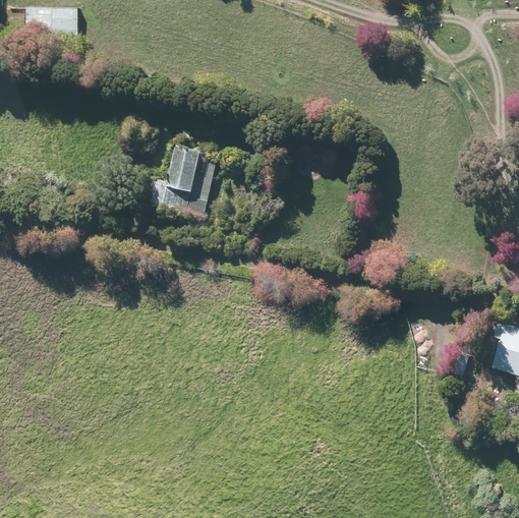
[(24,38),(76,39),(77,8),(25,7),(24,38)]
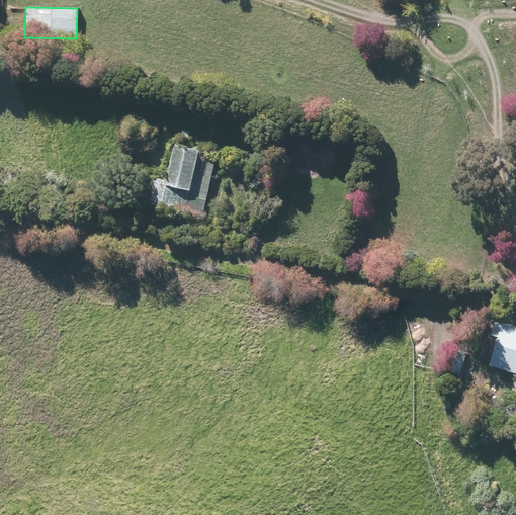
[(202,213),(216,155),(175,146),(167,181),(153,178),(148,200),(202,213)]
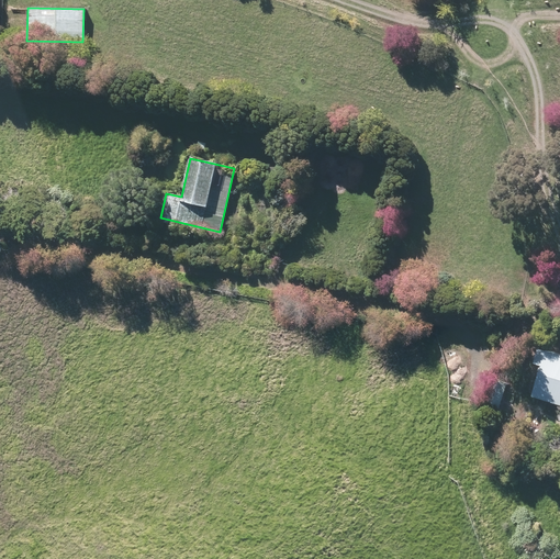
[(559,404),(559,353),(559,356),(534,348),(527,371),(535,373),(529,395),(559,404)]
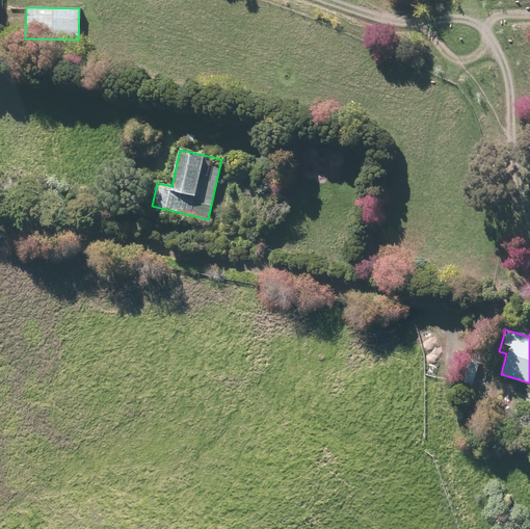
[(462,358),(455,384),(469,388),(477,362),(462,358)]
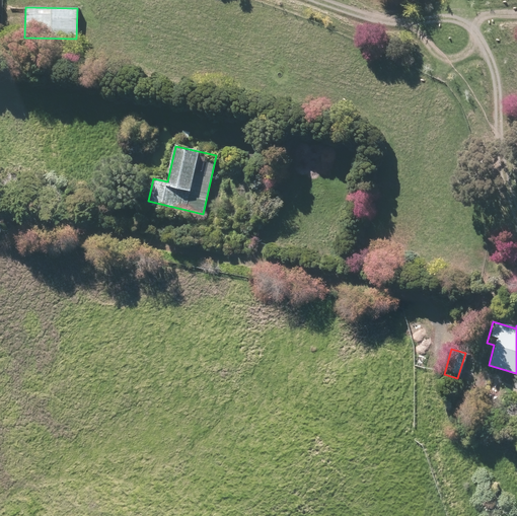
[(490,394),(494,395),(498,392),(497,387),(492,386),(489,389),(490,394)]
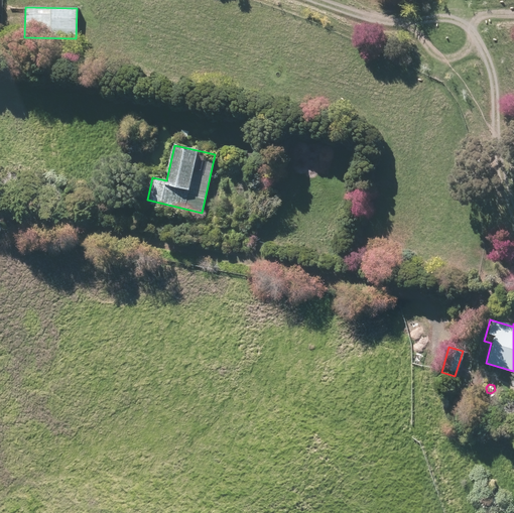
All buildings are outlined.
